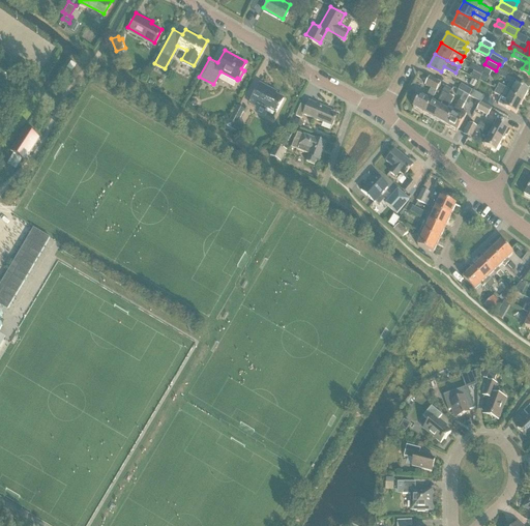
[(70,68),(76,62),(71,59),(66,65),(70,68)]
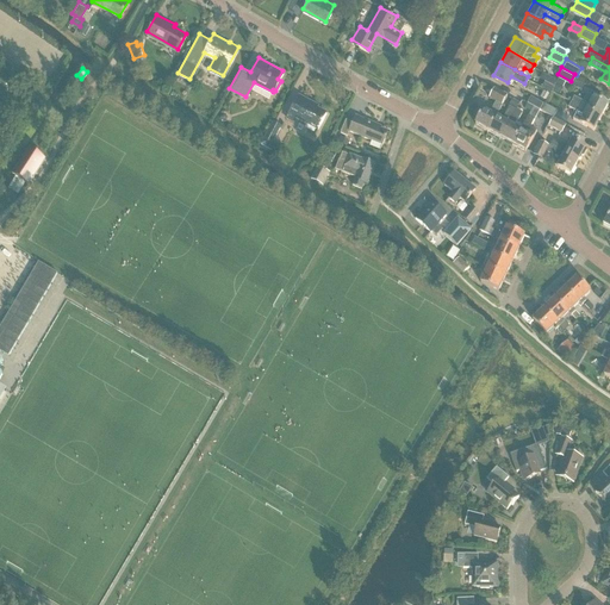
[(555,76),(546,72),(541,82),(549,87),(555,76)]
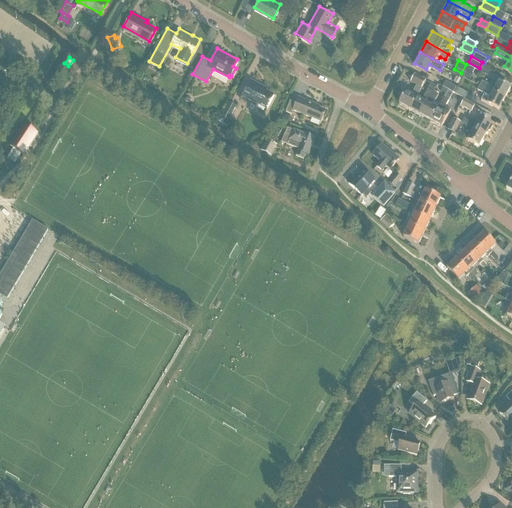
[(399,101),(409,106),(416,95),(425,77),(415,71),(411,79),(416,82),(411,92),(405,89),(399,101)]
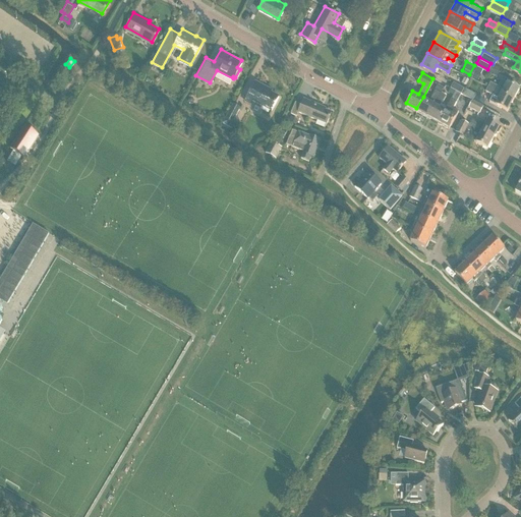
[(490,79),(487,83),(513,97),(519,85),(507,79),(501,76),(498,83),(490,79)]
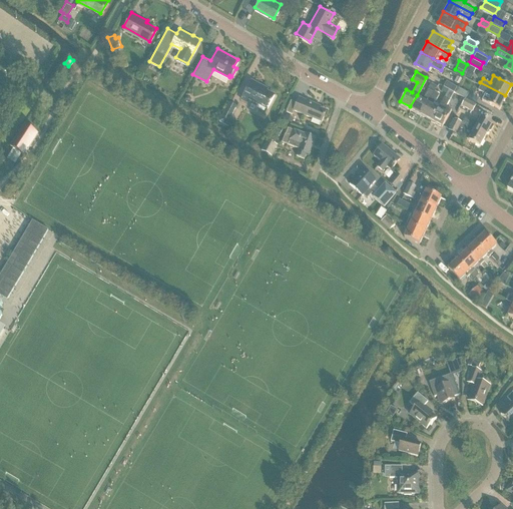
[(268,105),(275,92),(267,88),(268,86),(250,77),(240,96),(247,99),(248,96),(268,105)]
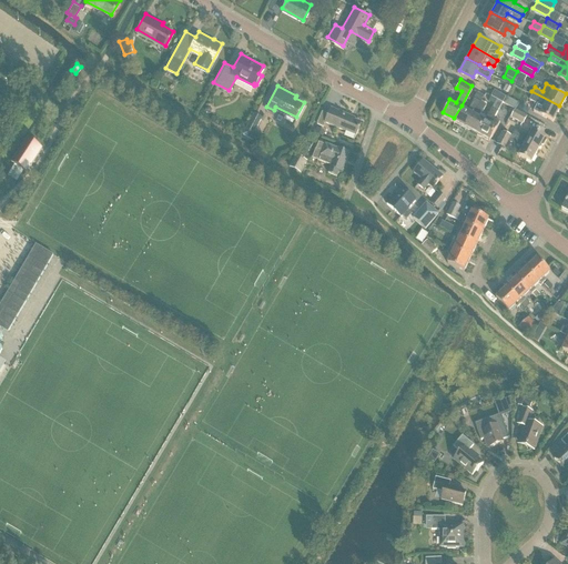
[(503,99),(506,92),(494,87),(490,92),(503,99)]
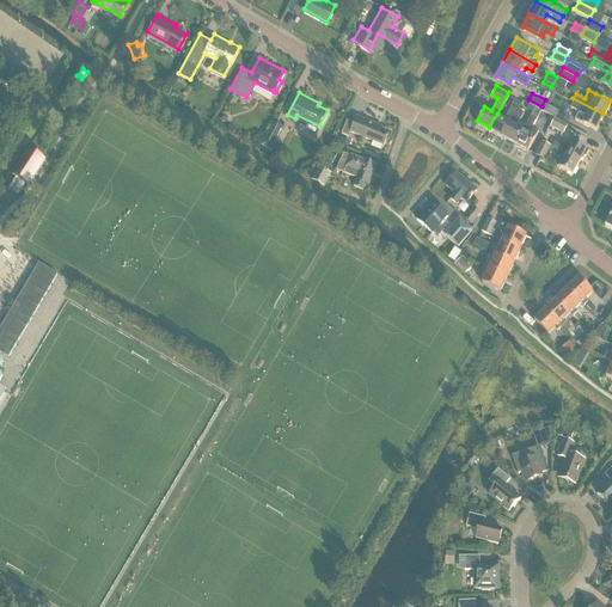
[(573,98),(570,103),(579,108),(574,116),(581,120),(595,127),(603,114),(573,98)]
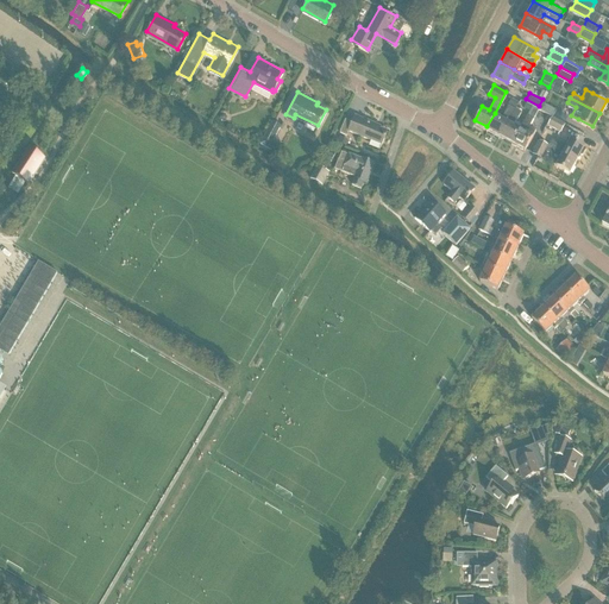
[(544,99),(539,107),(545,109),(551,113),(552,113),(556,106),(544,99)]
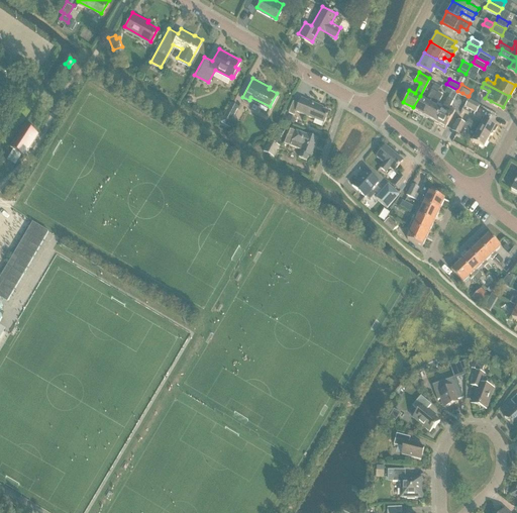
[(425,98),(420,96),(413,107),(424,113),(430,101),(437,90),(431,87),(425,98)]
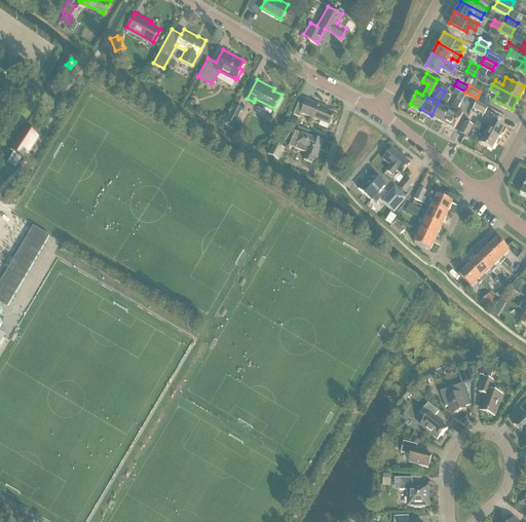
[(450,94),(445,91),(438,103),(431,115),(442,121),(449,109),(443,106),(450,94)]
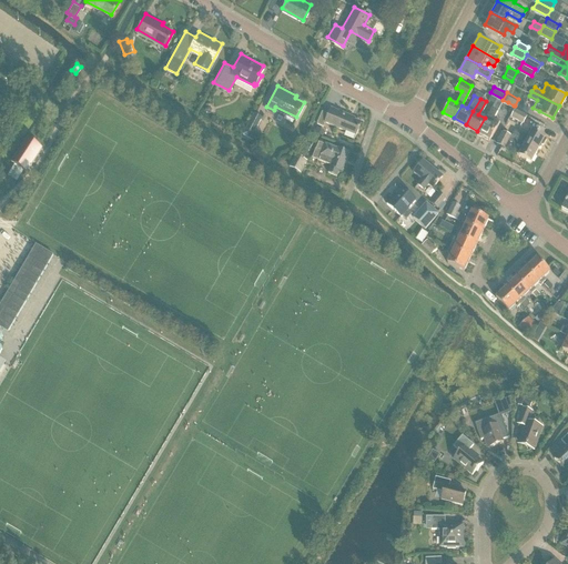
[(514,106),(508,102),(505,110),(509,113),(514,106)]
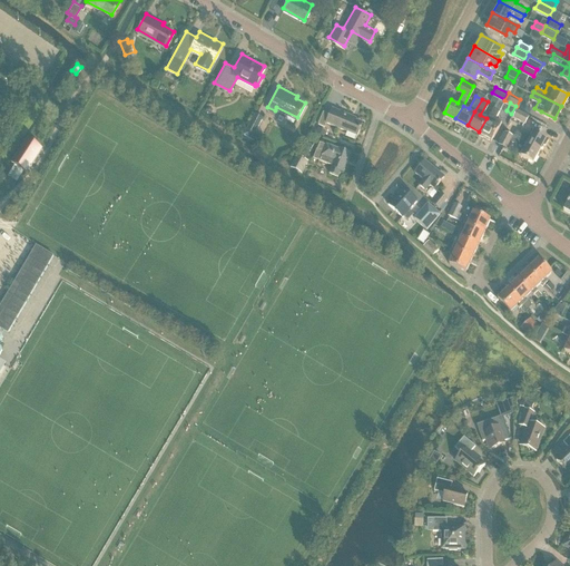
[(523,103),(521,107),(533,114),(536,108),(523,103)]
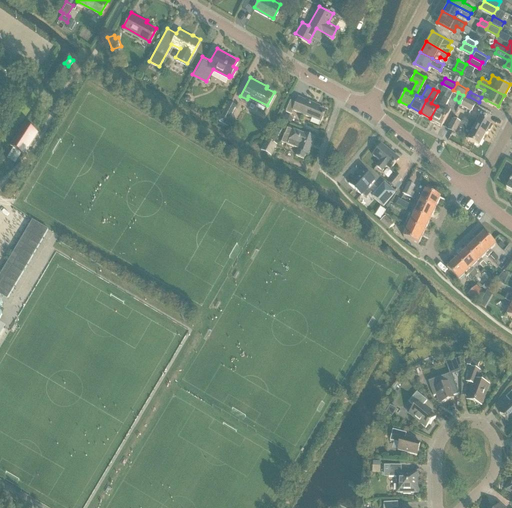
[(293,107),(320,119),(325,107),(315,103),(316,101),(298,94),(296,100),(290,97),(286,108),(291,111),(293,107)]
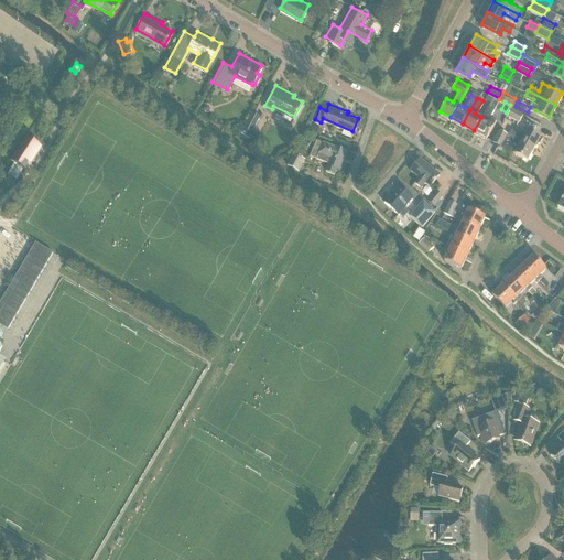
[(488,104),(484,111),(481,117),(474,130),(486,137),(492,124),(496,117),(490,114),(494,107),(488,104)]
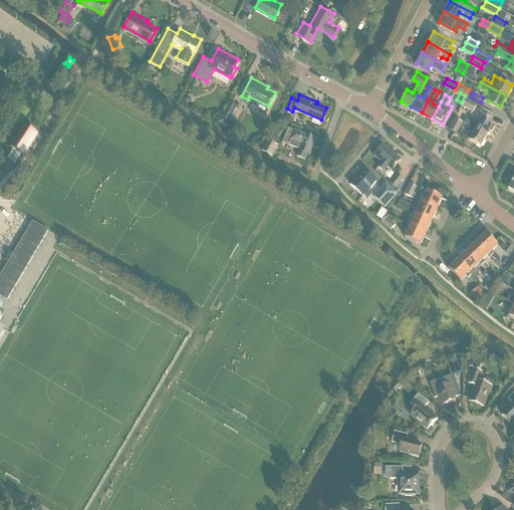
[(466,95),(465,95),(461,102),(473,108),(477,101),(466,95)]
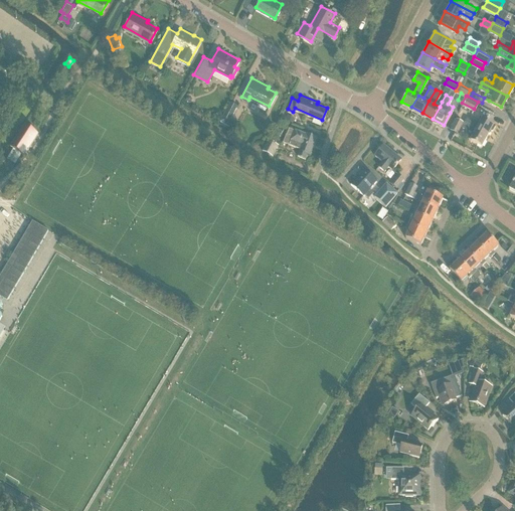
[(237,103),(230,99),(219,119),(233,126),(236,119),(231,116),(237,103)]
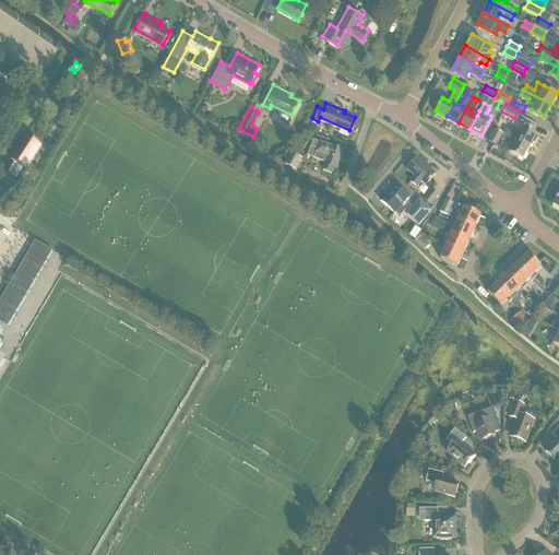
[(501,124),(506,118),(500,114),(496,119),(501,124)]
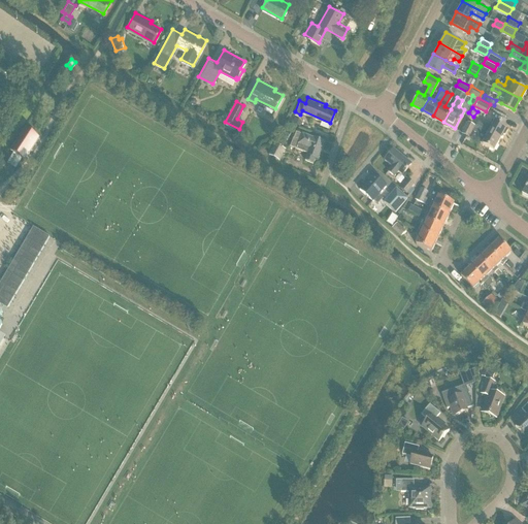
[(479,119),(475,123),(500,136),(506,124),(495,118),(494,119),(492,118),(489,124),(479,119)]
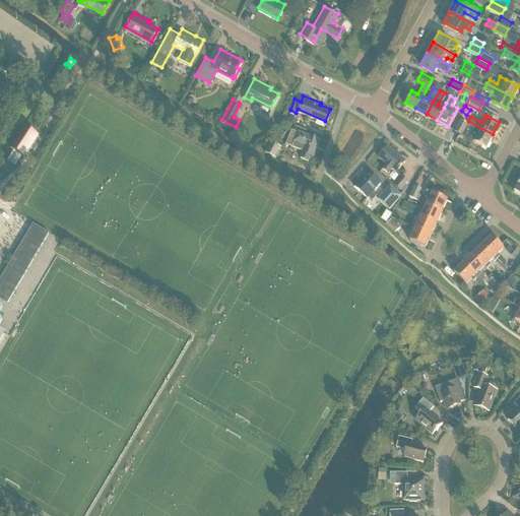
[(467,121),(461,117),(455,128),(461,131),(467,121)]
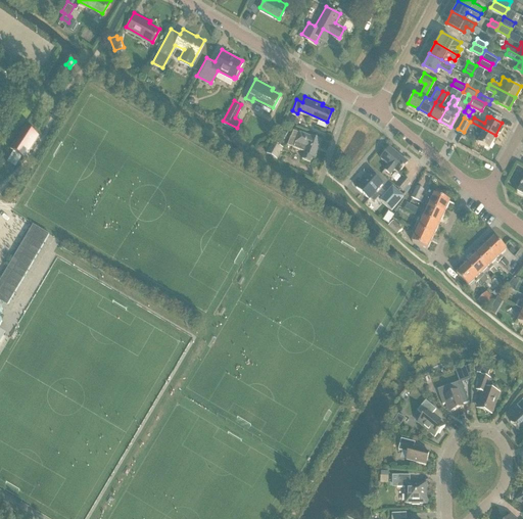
[(489,146),(495,135),(471,122),(469,127),(479,132),(475,138),(478,140),(489,146)]
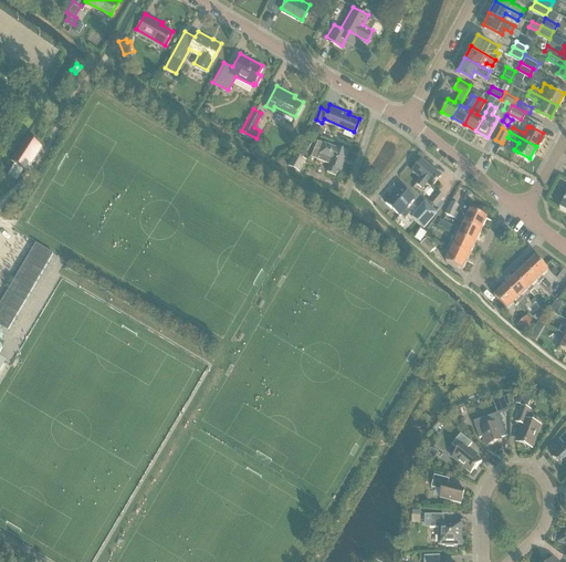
[(27,168),(42,144),(27,134),(11,158),(27,168)]
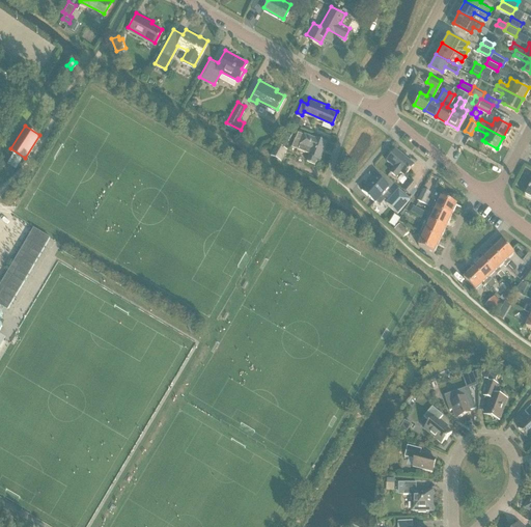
[(304,132),(298,130),(291,144),(298,146),(297,149),(308,154),(306,158),(314,161),(316,156),(319,157),(326,139),(304,131),(304,132)]
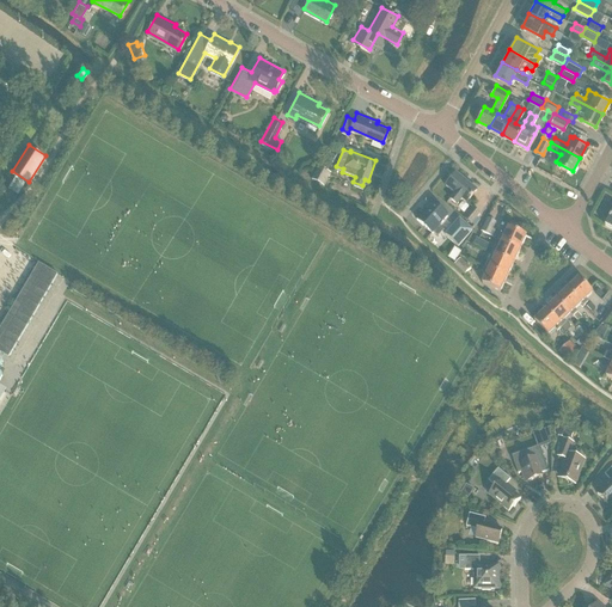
[(331,169),(318,163),(311,177),(324,183),(331,169)]
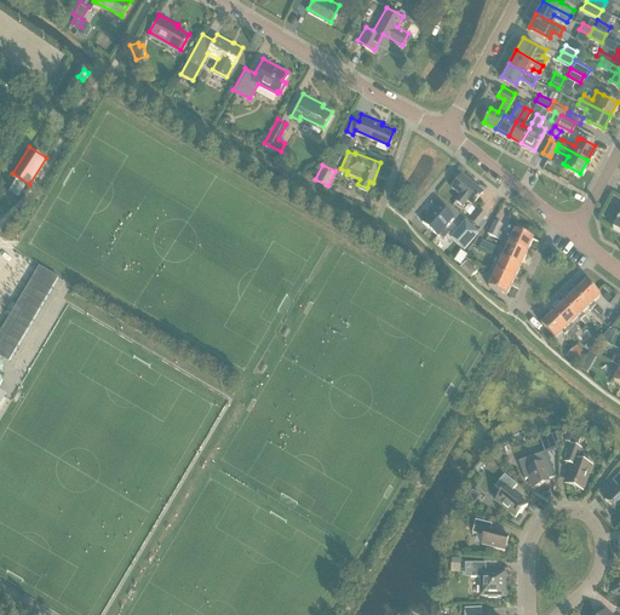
[(472,201),(483,189),(461,171),(451,184),(460,191),(455,197),(463,203),(468,197),(472,201)]
